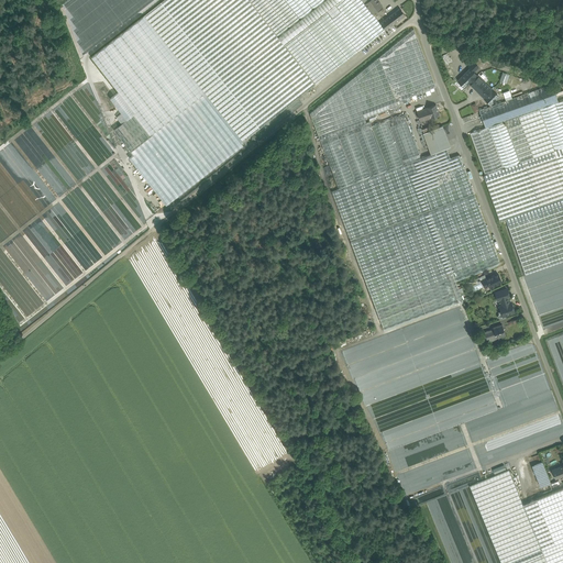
[(287,107),(203,0),(164,0),(161,3),(260,129),(287,107)]
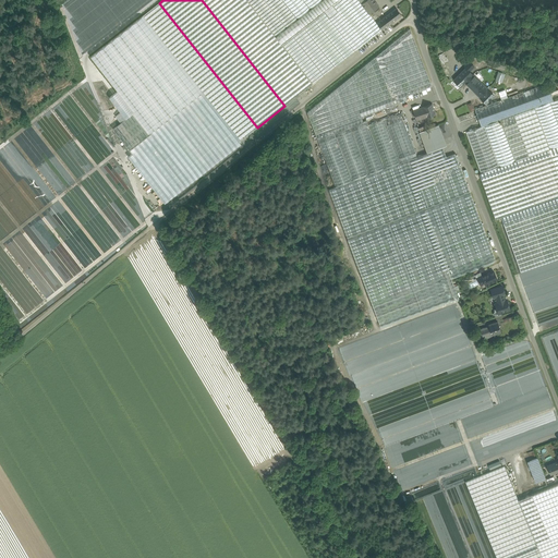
[(247,1),(246,0),(202,0),(284,106),(313,84),(281,45),(247,1)]
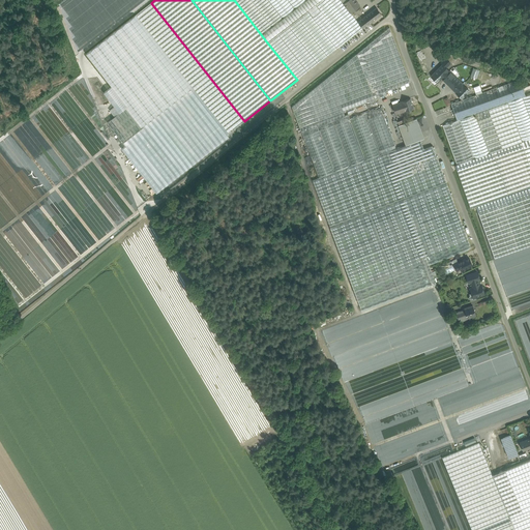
[(283,19),(268,0),(235,0),(235,1),(267,42),(288,26),(289,26),(283,19)]
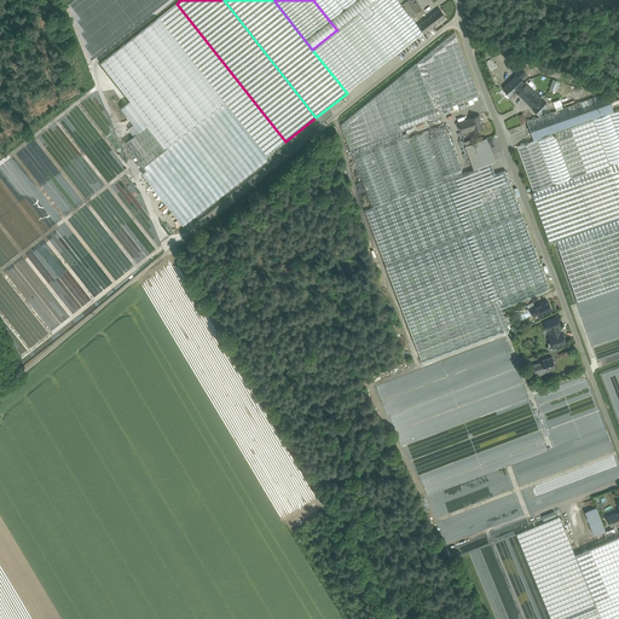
[(313,0),(330,22),(358,0),(313,0)]
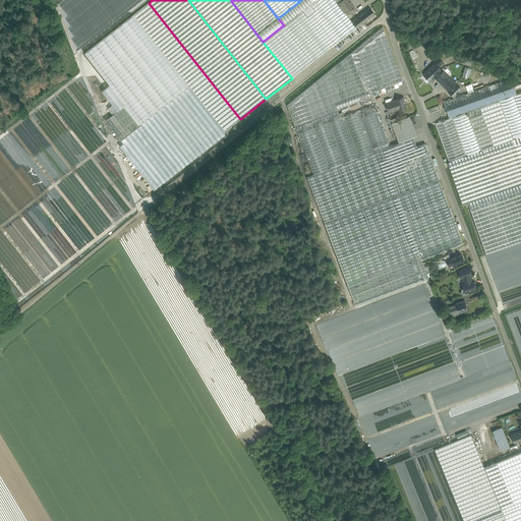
[(301,0),(278,18),(284,25),(315,0),(301,0)]
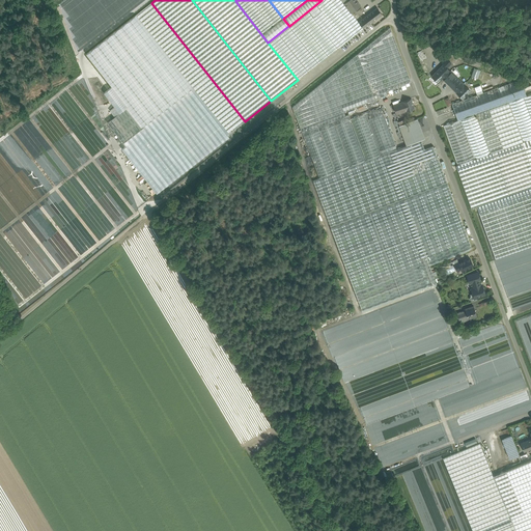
[(322,0),(289,26),(288,26),(318,64),(364,29),(359,22),(352,14),(344,4),(340,0),(322,0)]
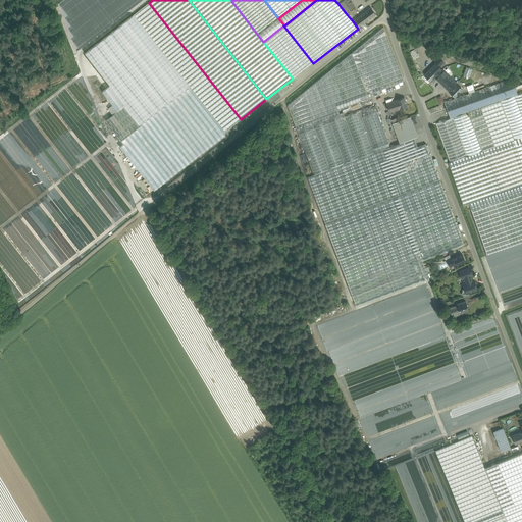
[(343,0),(338,4),(346,13),(355,6),(350,0),(343,0)]
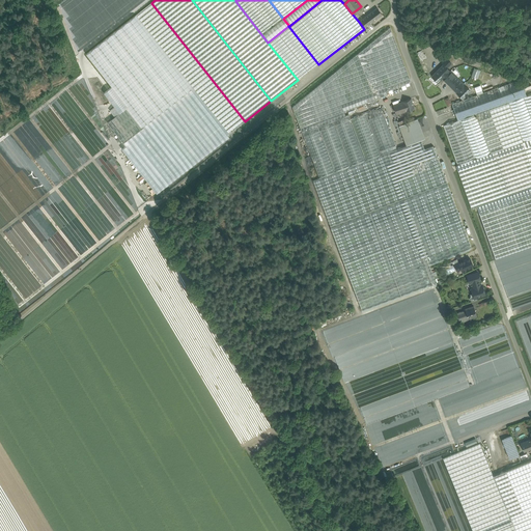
[(245,121),(151,3),(136,16),(193,88),(229,134),(245,121)]
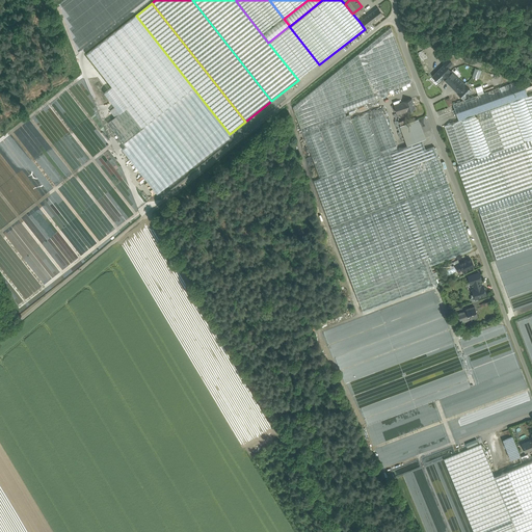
[(378,8),(366,17),(371,24),(383,15),(378,8)]
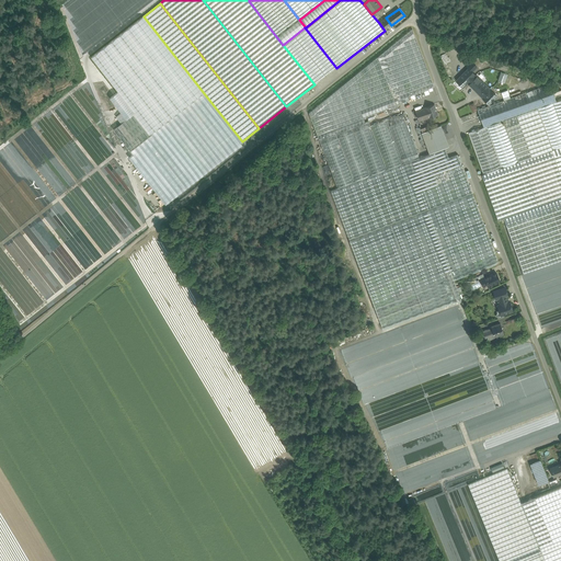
[(386,18),(379,23),(385,31),(391,25),(386,18)]
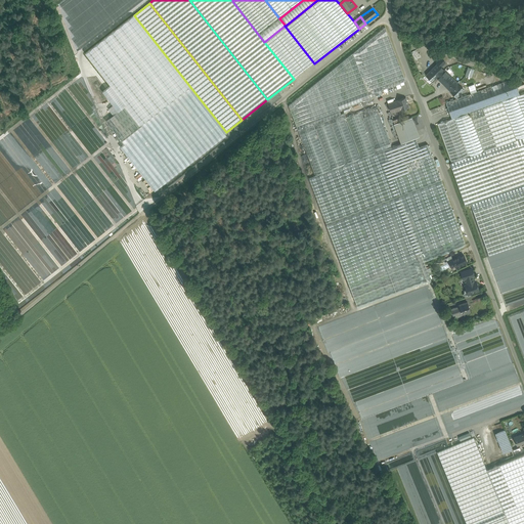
[(285,26),(264,42),(294,79),(314,63),(285,26)]
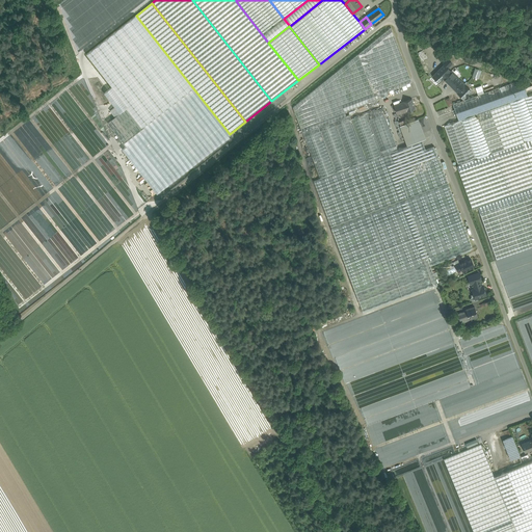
[(391,28),(293,107),(302,133),(302,132),(346,116),(345,112),(378,100),(378,99),(389,96),(387,91),(411,82),(391,28)]
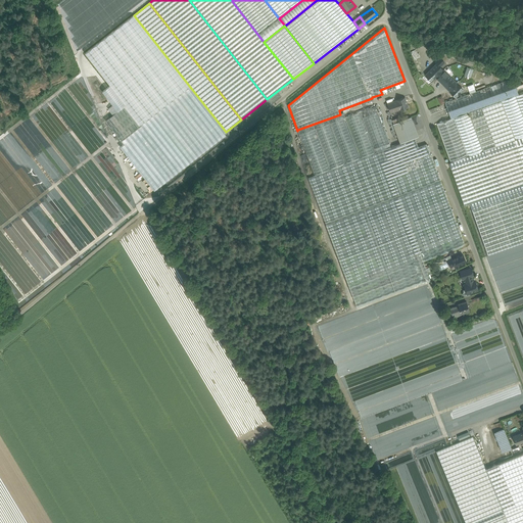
[(437,63),(425,76),(432,82),(436,78),(443,69),(437,63)]
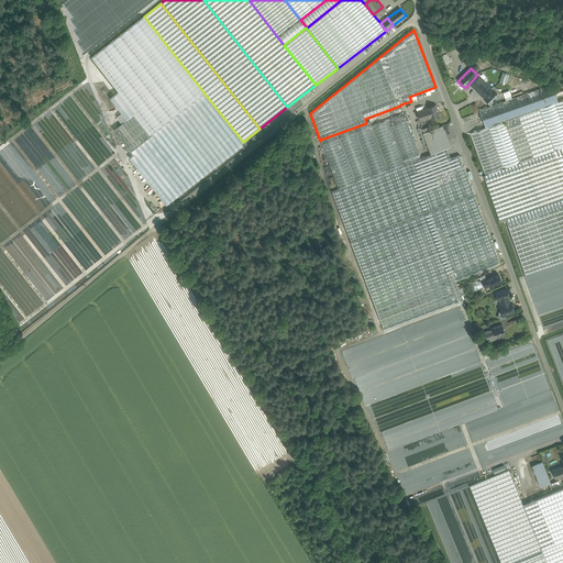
[(509,75),(503,73),(499,81),(507,84),(509,75)]
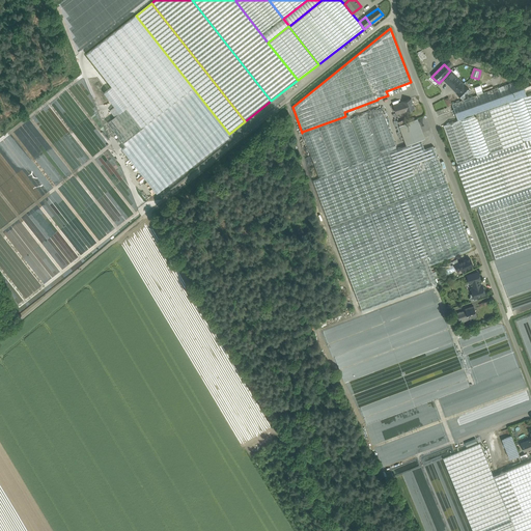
[(450,71),(443,79),(456,93),(457,93),(463,99),(470,91),(450,71)]
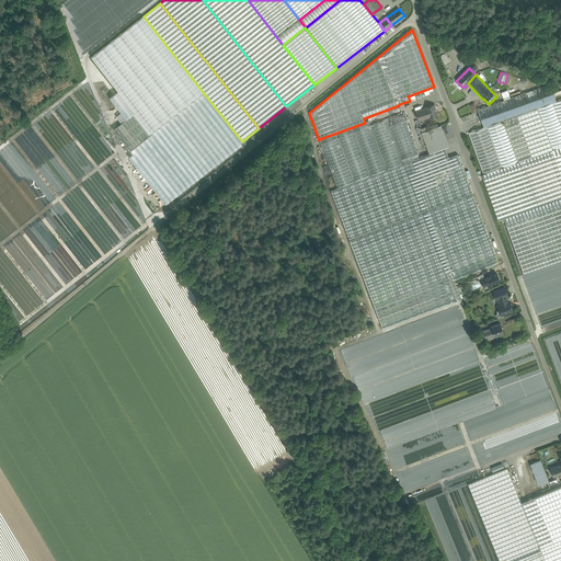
[(542,87),(478,110),(484,128),(557,102),(552,90),(542,87)]
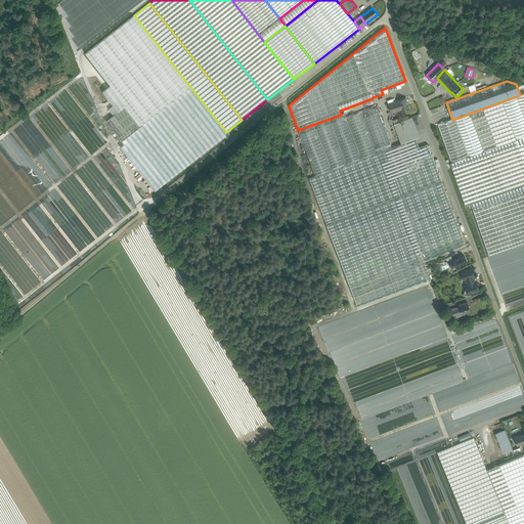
[(226,132),(190,87),(140,126),(122,140),(120,141),(156,187),(226,132)]
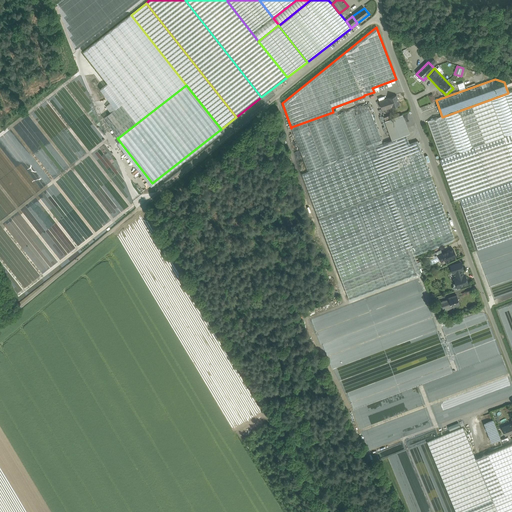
[(442,117),(427,122),(441,160),(511,134),(511,91),(508,93),(442,117)]
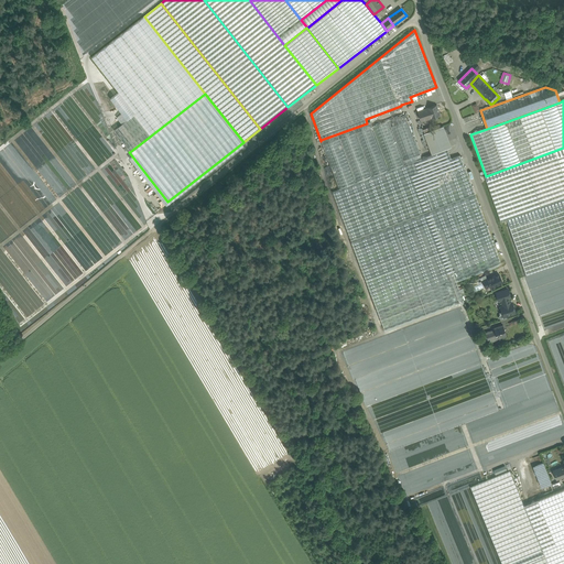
[(69,115),(73,117),(74,116),(72,114),(75,110),(65,102),(63,106),(62,109),(68,115),(69,115)]
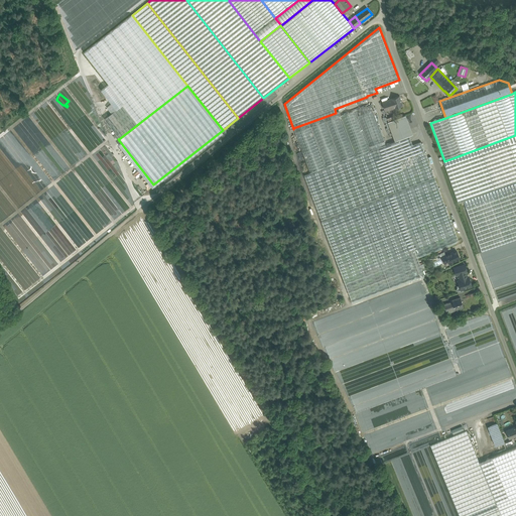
[(89,122),(101,126),(94,116),(90,116),(88,112),(89,110),(79,96),(76,98),(84,109),(69,109),(70,110),(69,112),(59,109),(51,98),(46,102),(57,116),(59,115),(63,120),(61,120),(65,122),(62,123),(62,125),(60,127),(66,127),(68,129),(68,124),(72,130),(77,127),(79,128),(80,125),(83,129),(89,129),(89,122)]
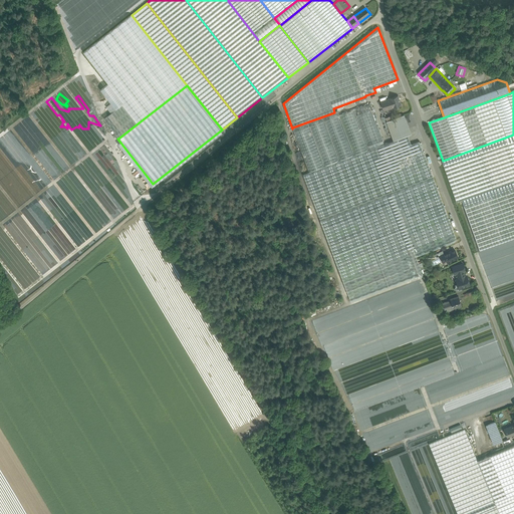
[(399,95),(390,98),(380,101),(383,111),(394,108),(402,105),(399,95)]
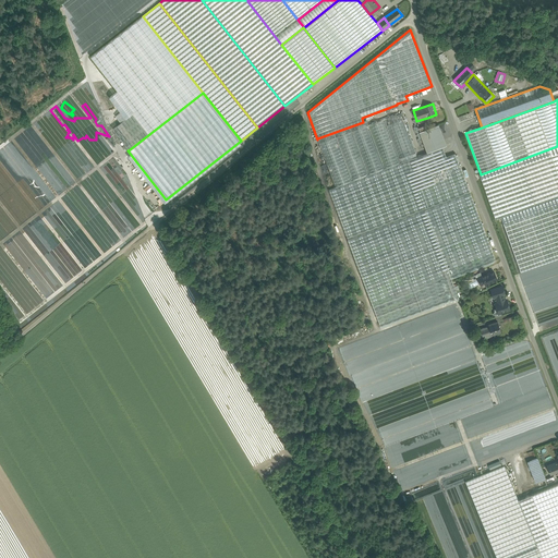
[(149,134),(133,113),(113,129),(130,149),(149,134)]
